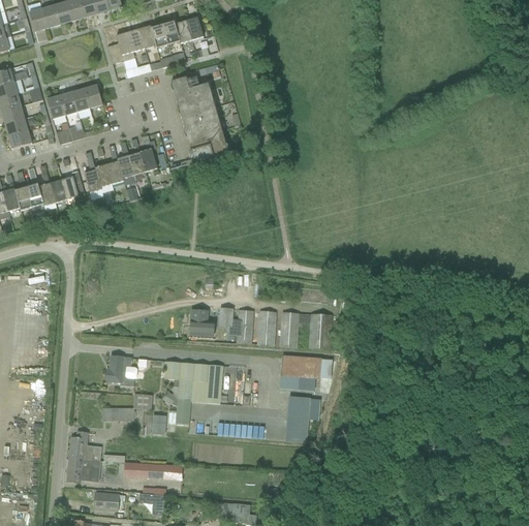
[(72,20),(66,0),(54,3),(60,24),(72,20)]
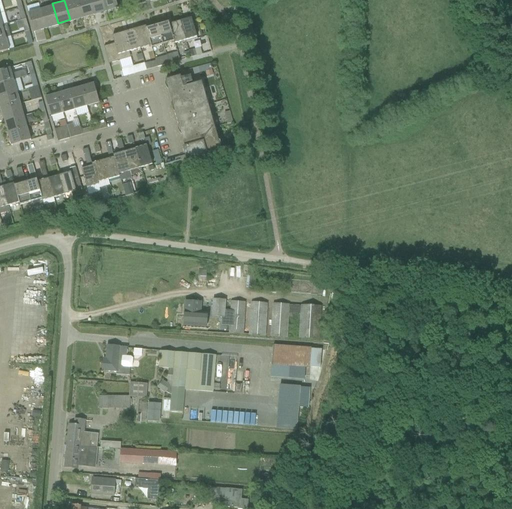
[(82,16),(77,0),(64,0),(70,19),(82,16)]
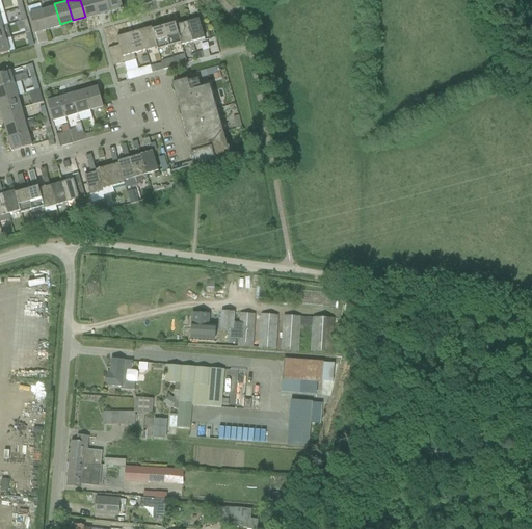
[(97,14),(92,0),(80,0),(85,17),(97,14)]
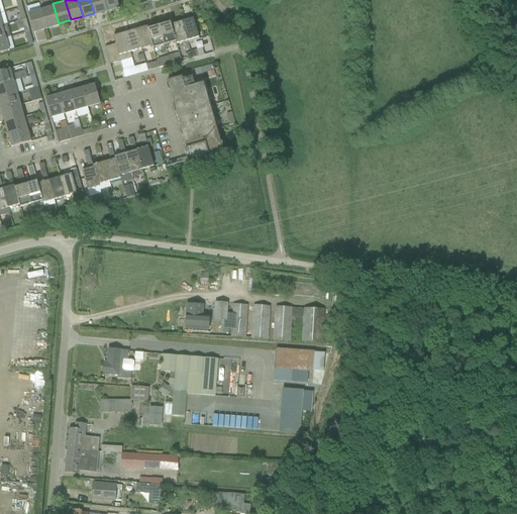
[(107,9),(104,0),(90,0),(94,13),(107,9)]
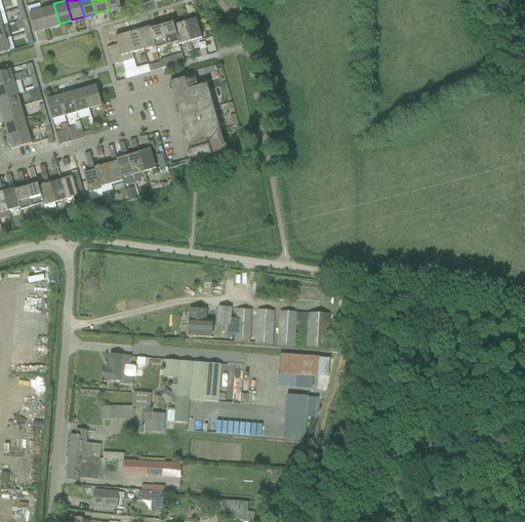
[(106,0),(109,9),(121,6),(119,0),(106,0)]
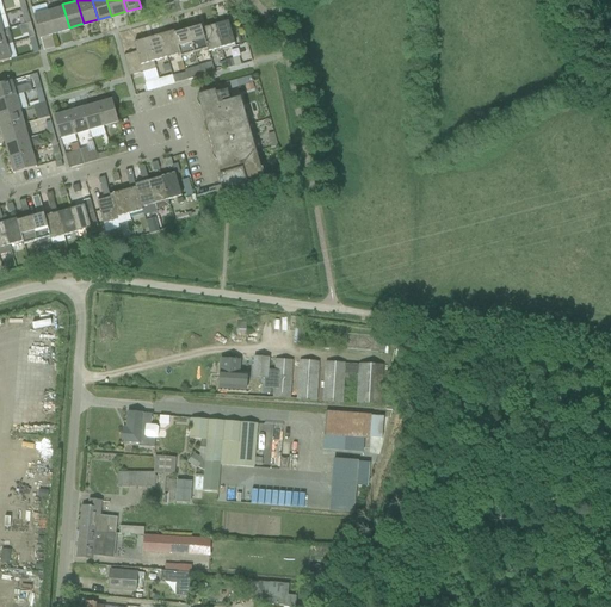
[(69,28),(62,4),(49,7),(55,31),(69,28)]
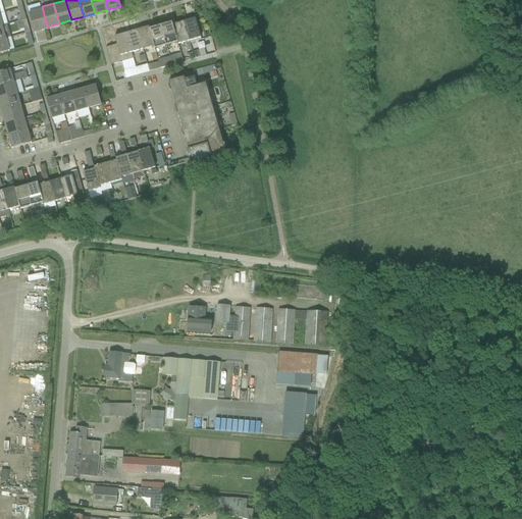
[(47,27),(42,6),(29,10),(34,31),(47,27)]
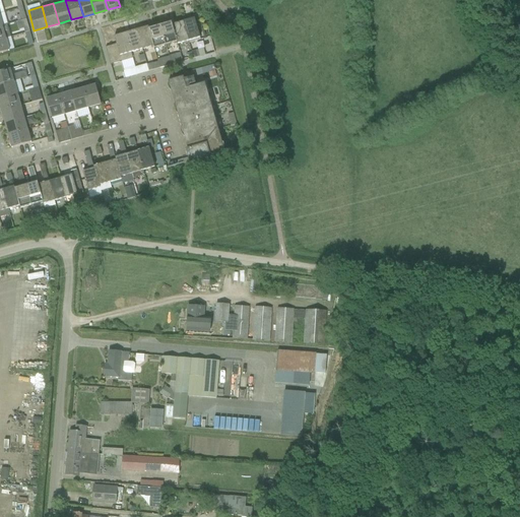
[(183,18),(183,20),(188,38),(199,35),(194,15),(183,18)]
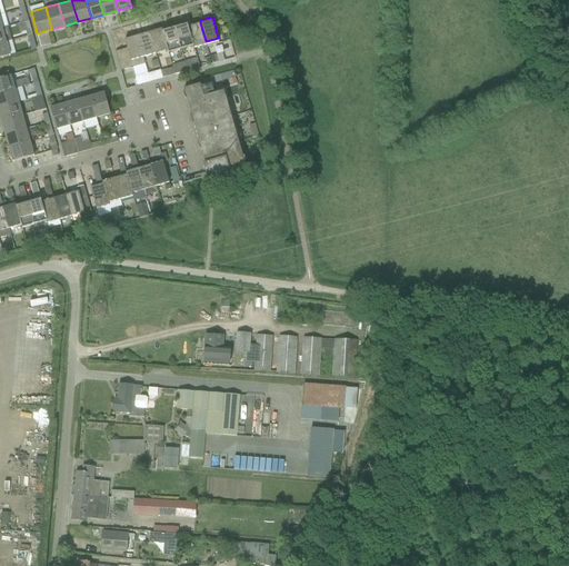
[(188,23),(188,26),(193,42),(192,42),(193,46),(206,41),(200,22),(200,20),(188,23)]
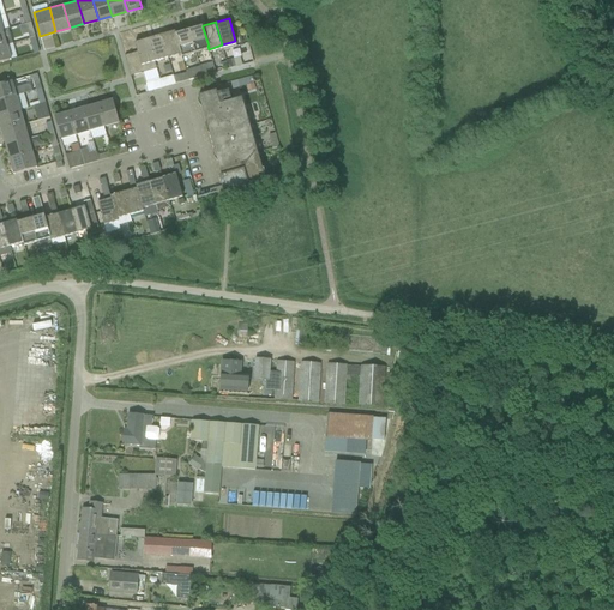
[(203,28),(203,25),(202,23),(188,26),(194,49),(208,46),(209,46),(203,28)]
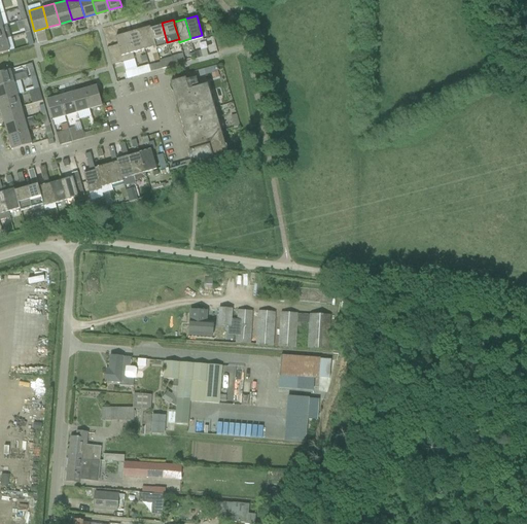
[(6,23),(2,24),(0,24),(0,37),(5,36),(10,35),(6,23)]
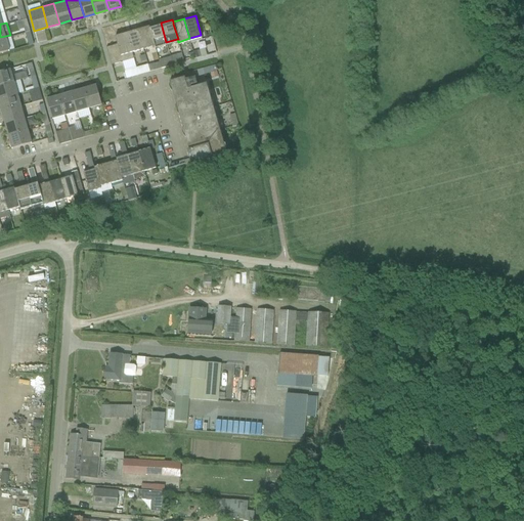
[(155,43),(154,43),(155,46),(166,42),(161,23),(149,26),(150,28),(149,29),(155,43)]
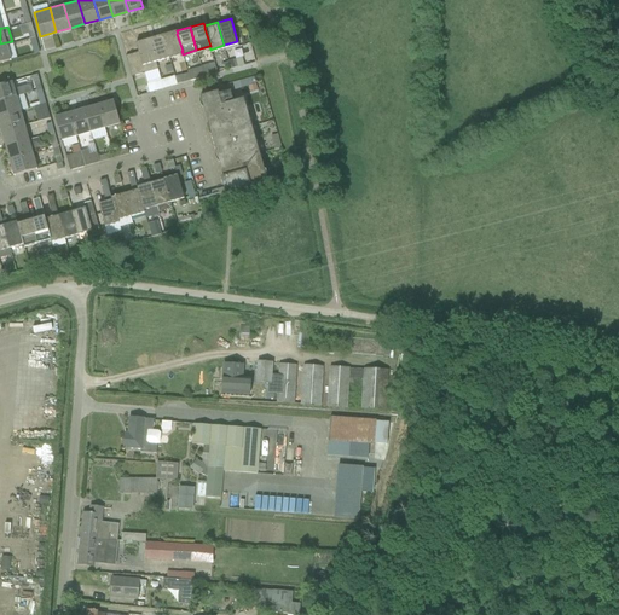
[(162,32),(163,34),(163,35),(168,54),(181,51),(183,51),(177,34),(178,33),(177,30),(175,28),(162,32)]
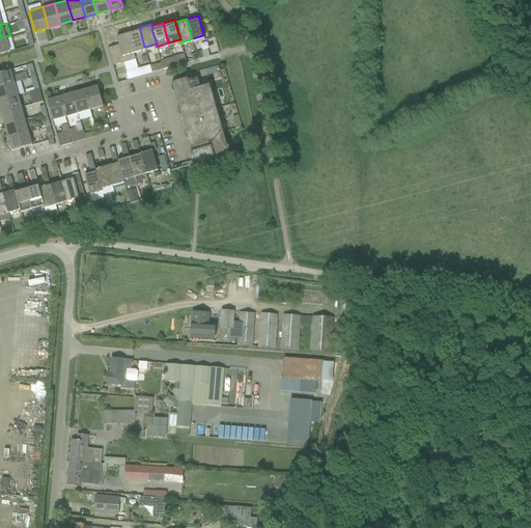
[(128,30),(129,33),(133,50),(144,47),(140,30),(140,29),(139,27),(128,30)]
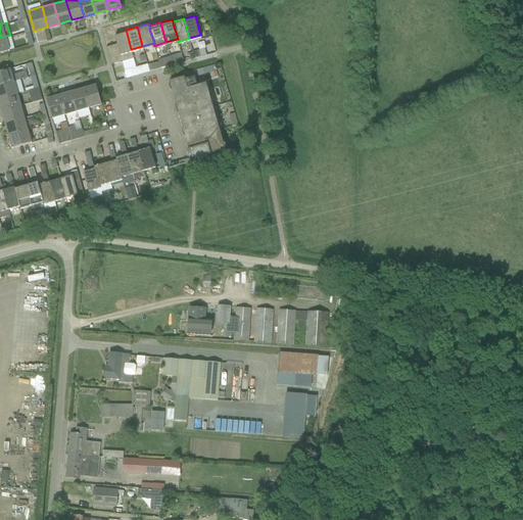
[(131,49),(127,33),(126,30),(113,34),(115,41),(105,44),(110,61),(132,55),(131,50),(131,49)]
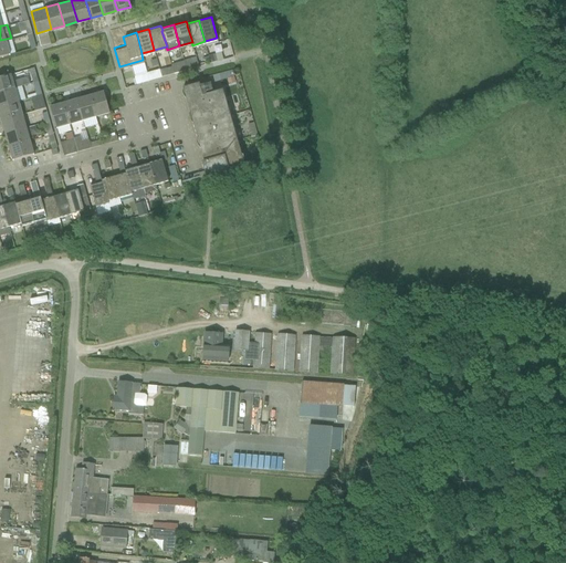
[(0,54),(10,52),(6,39),(0,40),(0,54)]
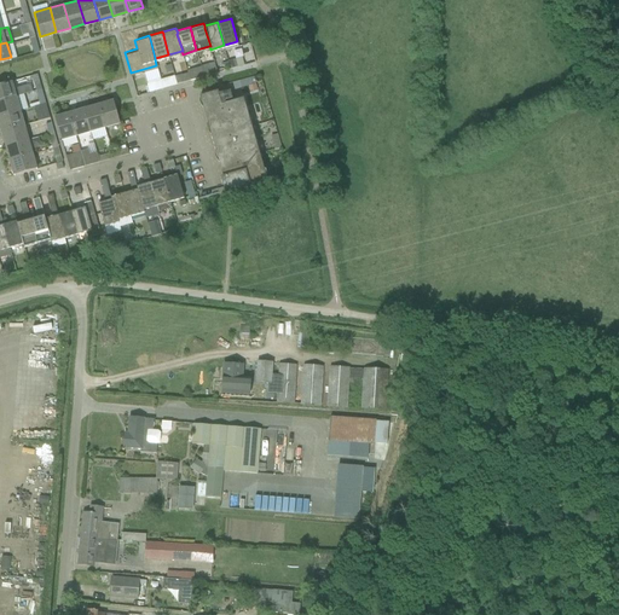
[(0,97),(16,93),(12,79),(11,79),(0,81),(0,97)]
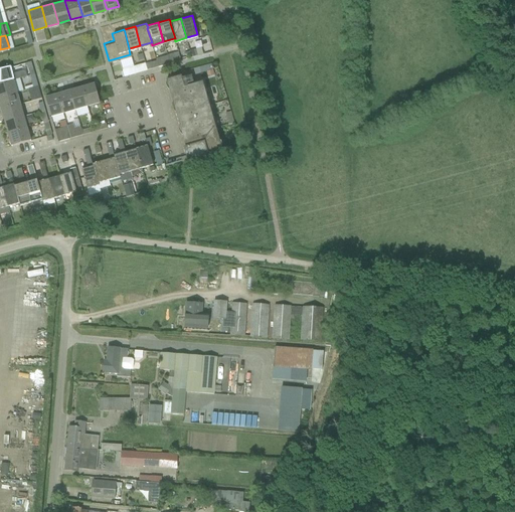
[(129,72),(127,66),(122,67),(123,68),(121,69),(122,74),(129,72)]
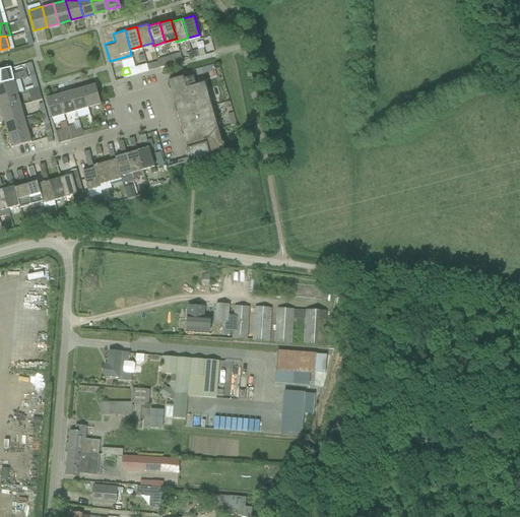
[(223,149),(209,100),(204,80),(195,82),(193,74),(183,76),(183,74),(167,78),(187,147),(188,147),(189,151),(193,150),(195,157),(223,149)]
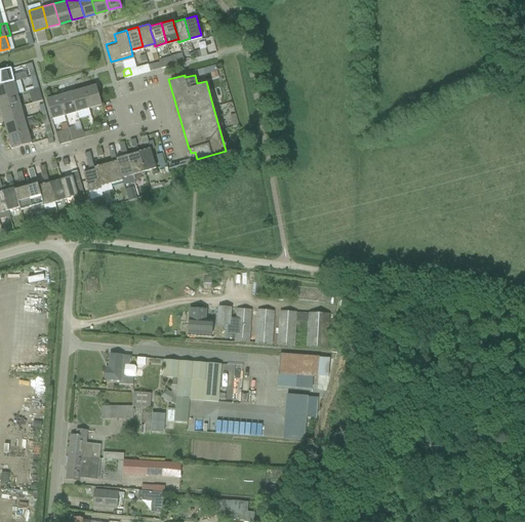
[(0,95),(17,91),(13,79),(0,82),(0,95)]
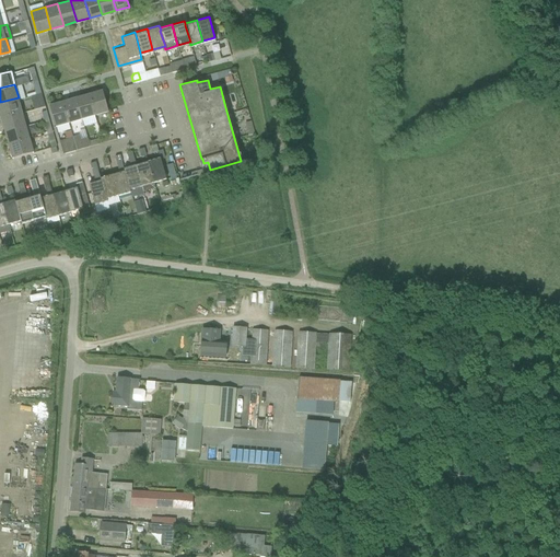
[(102,89),(89,92),(94,114),(108,109),(107,106),(104,95),(102,89)]
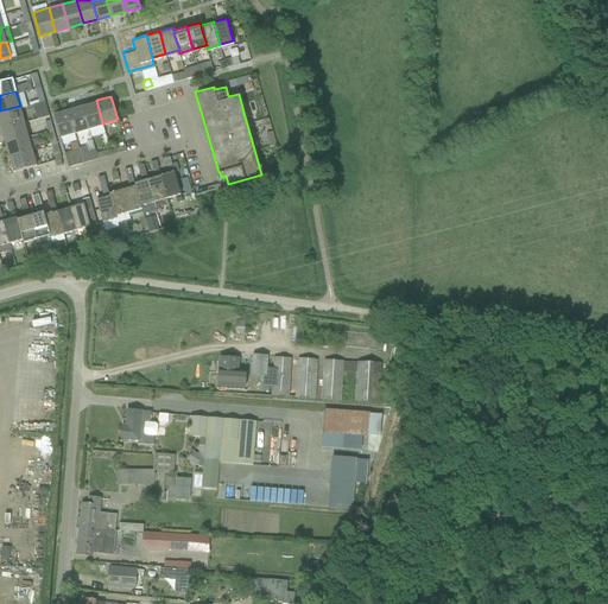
[(46,108),(44,99),(39,101),(33,102),(36,112),(46,108)]
